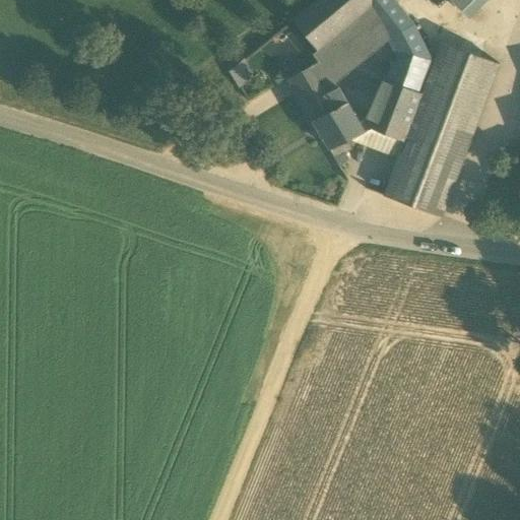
[(318,51),(366,10),(378,0),(316,0),(293,20),(318,51)]
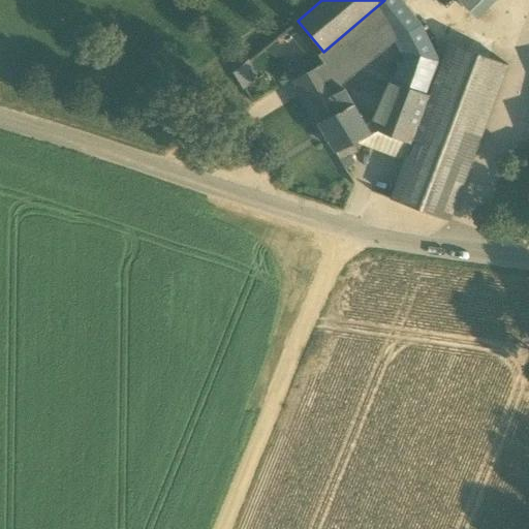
[(421,24),(400,0),(384,0),(372,10),(393,36),(396,41),(406,60),(399,67),(374,121),(366,125),(371,133),(380,129),(411,142),(429,95),(426,95),(438,62),(426,34),(421,24)]
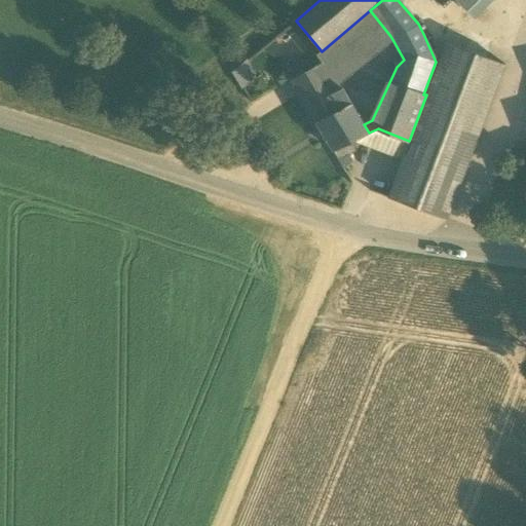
[(454,0),(474,19),(491,0),(454,0)]
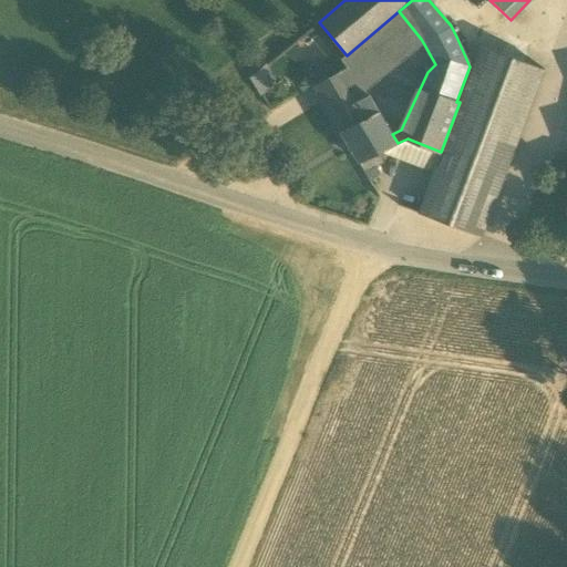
[(359,100),(369,94),(367,91),(424,44),(421,39),(399,11),(347,55),(342,59),(347,66),(351,64),(362,83),(353,89),(359,100)]
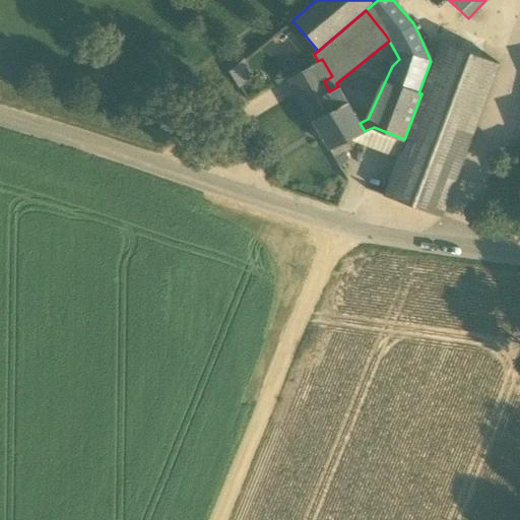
[(441,42),(431,61),(418,93),(421,93),(404,139),(383,195),(441,217),(499,64),(441,42)]
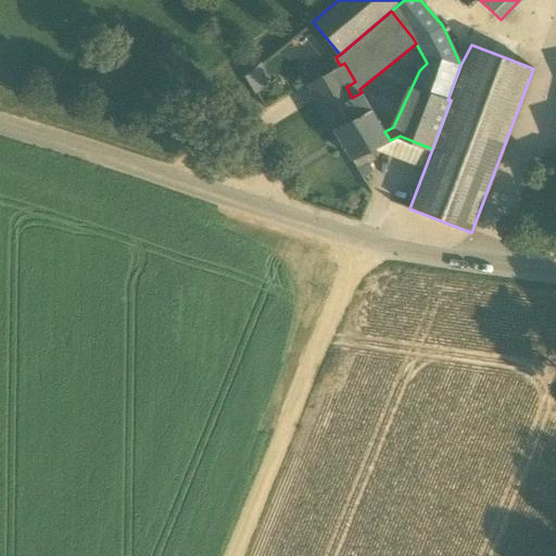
[(344,63),(340,65),(310,84),(318,102),(346,87),(355,81),(344,63)]
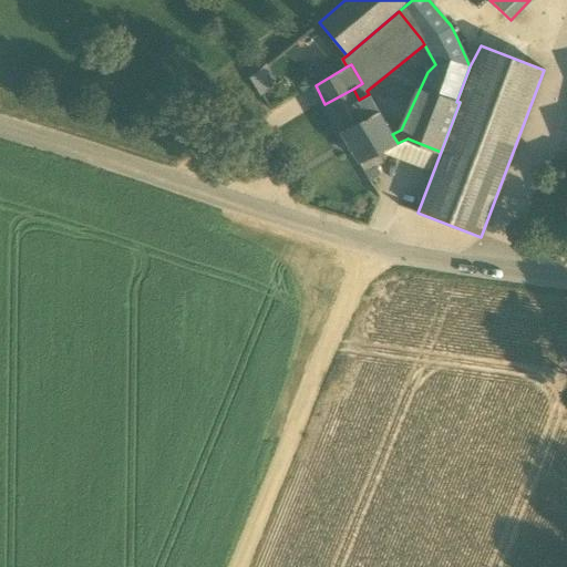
[(325,104),(359,162),(398,143),(392,134),(369,94),(359,100),(353,89),(325,104)]
